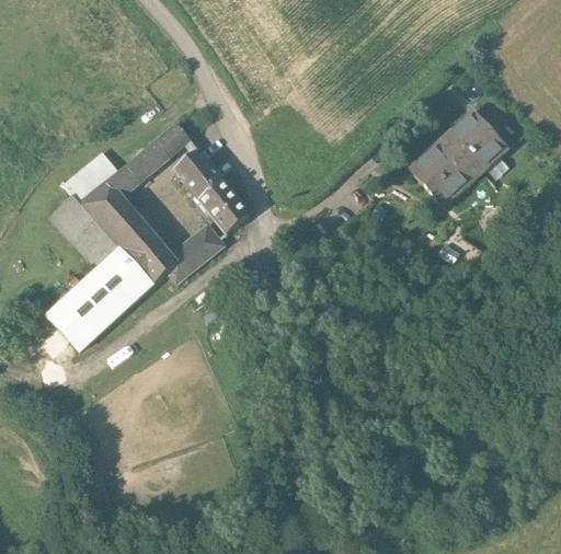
[(473,112),(410,169),(443,205),(506,148),(473,112)]
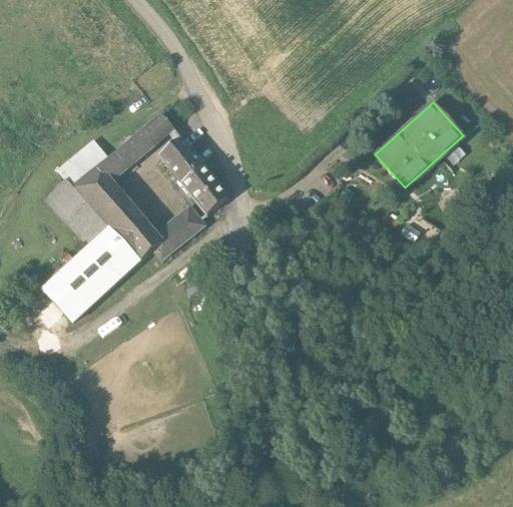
[(72,322),(153,246),(161,240),(154,230),(110,179),(172,126),(159,112),(115,150),(107,156),(73,183),(110,226),(89,244),(42,287),(72,322)]
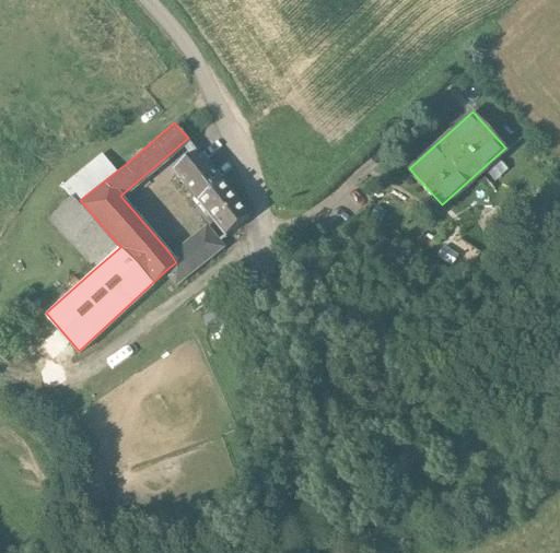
[(175,168),(198,199),(223,180),(199,150),(175,168)]
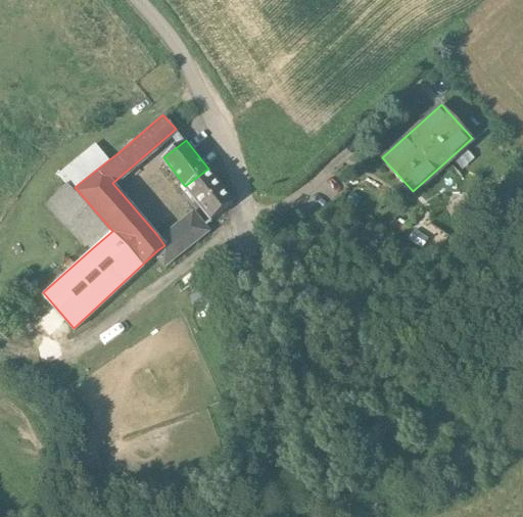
[(58,171),(67,182),(73,188),(75,187),(109,159),(95,141),(58,171)]
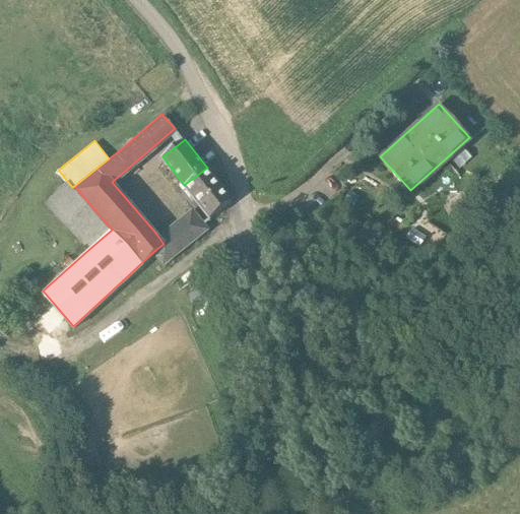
[(231,199),(207,168),(184,185),(208,215),(231,199)]
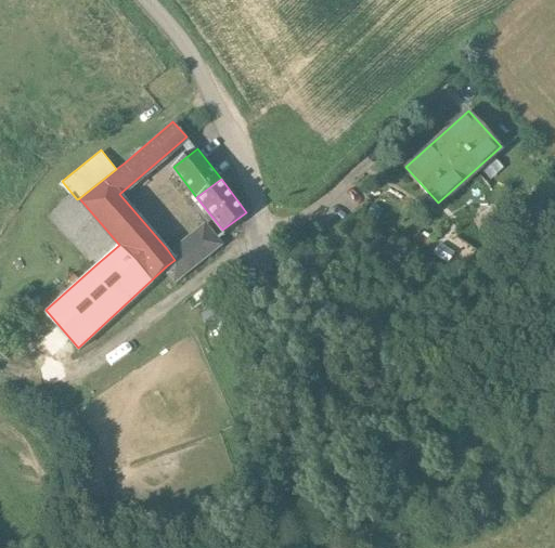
[(119,245),(79,198),(77,199),(72,193),(50,211),(97,264),(119,245)]
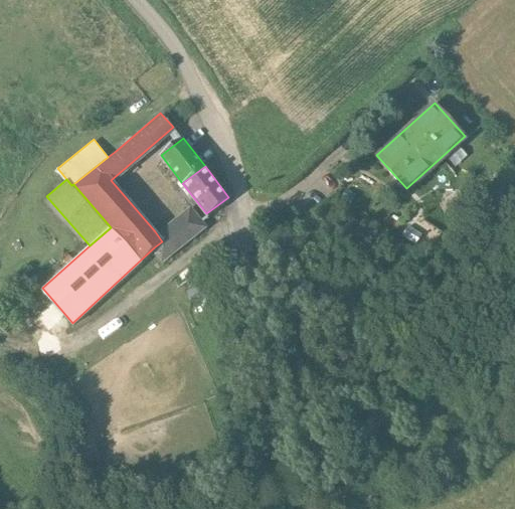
[(190,204),(155,231),(162,241),(154,247),(161,258),(205,223),(190,204)]
